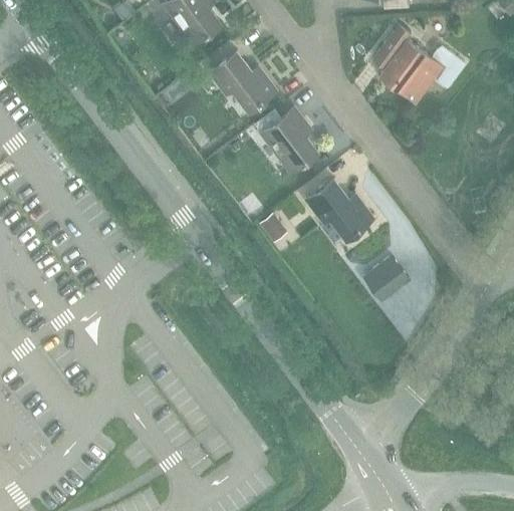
[(200,29),(204,35),(220,23),(202,0),(170,0),(163,5),(188,38),(200,29)]
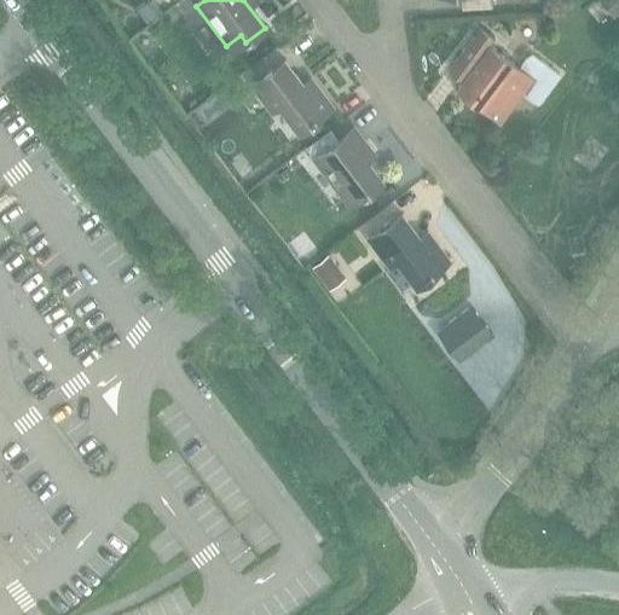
[(490,0),(461,0),(462,12),(491,10),(490,0)]
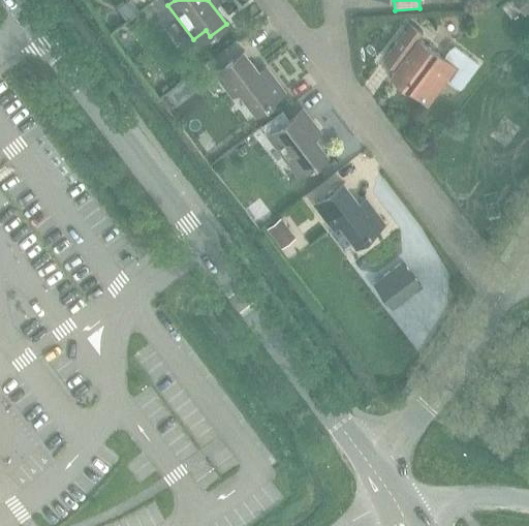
[(528,0),(509,0),(525,18),(528,13),(528,0)]
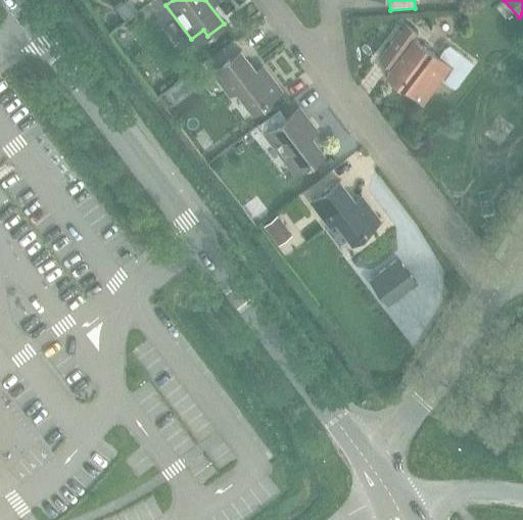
[(447,47),(438,59),(413,41),(417,35),(406,26),(379,60),(390,69),(385,77),(423,105),(441,81),(454,90),(472,66),(447,47)]
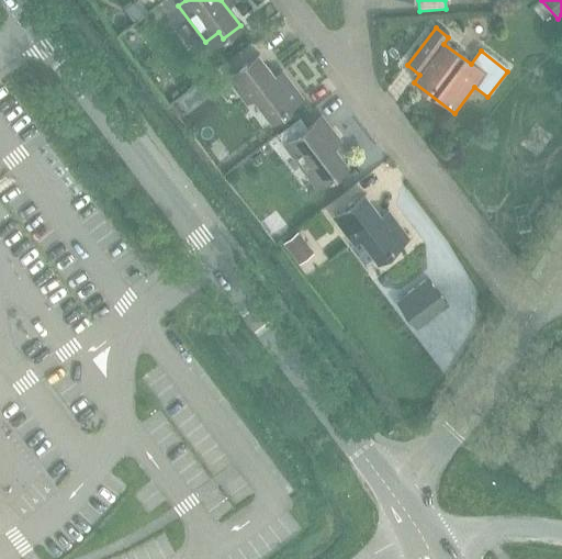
[(282,75),(274,79),(258,57),(228,79),(246,103),(254,98),(271,122),(301,99),(282,75)]
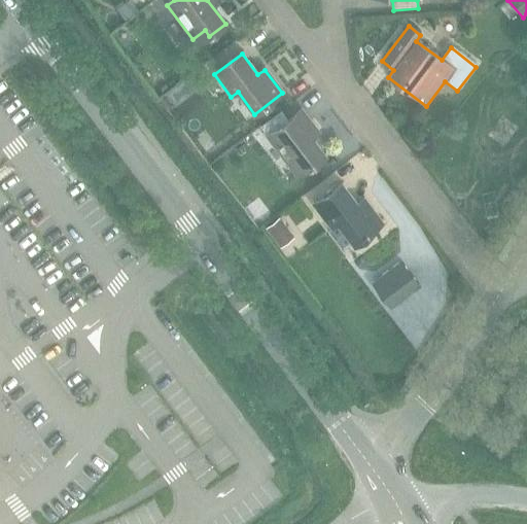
[(303,162),(308,168),(325,155),(304,129),(310,124),(301,111),(266,138),(291,171),(303,162)]
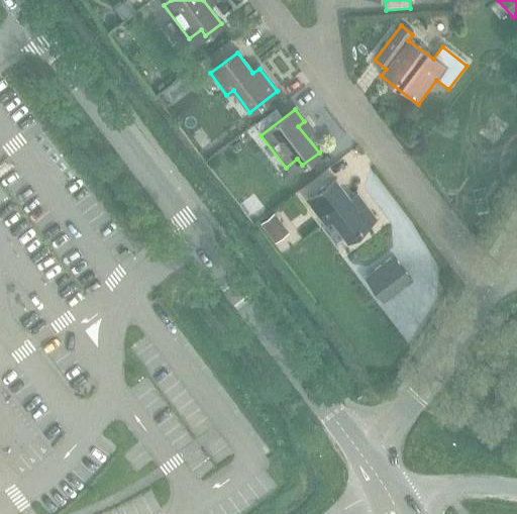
[(356,197),(350,202),(334,181),(307,202),(324,224),(330,219),(346,240),(375,220),(356,197)]
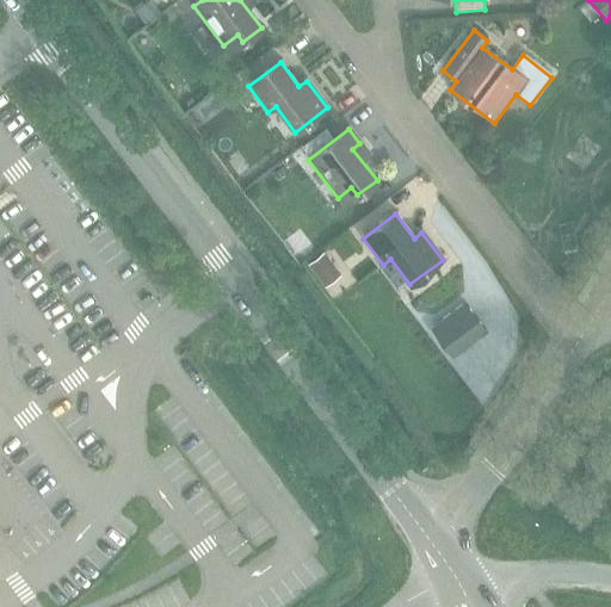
[(335,245),(320,252),(333,278),(347,271),(335,245)]
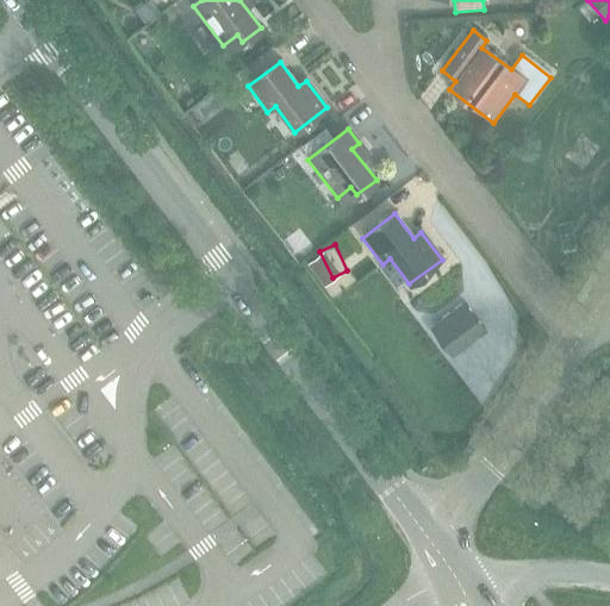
[(484,331),(464,305),(431,329),(452,356),(484,331)]
